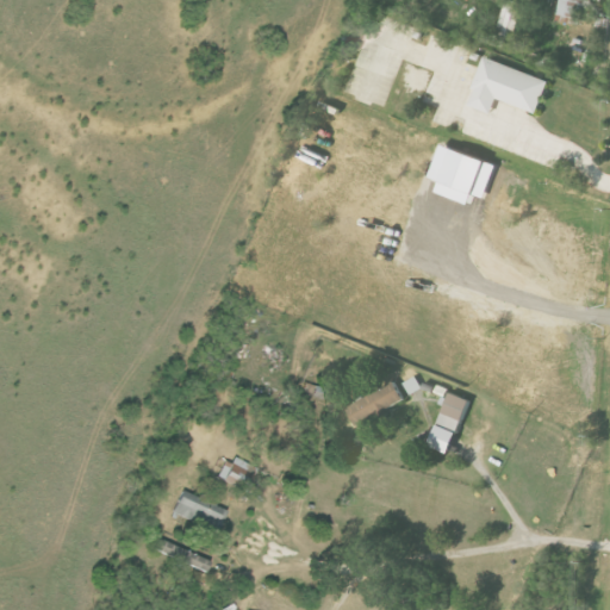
[(505,0),(498,36),(508,38),(514,12),(517,12),(520,2),(510,0),(505,0)]
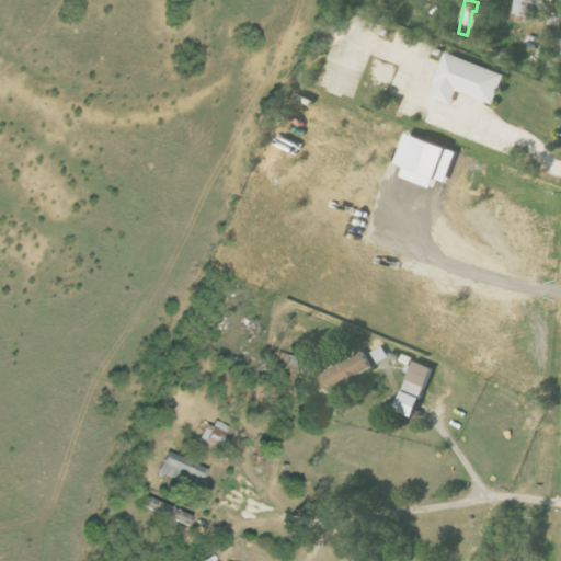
[(538,0),(515,0),(513,13),(536,18),(538,0)]
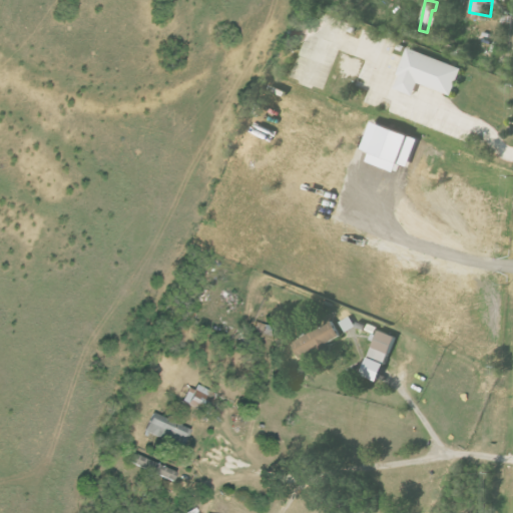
[(407,49),(460,69),(450,96),(397,76),(407,49)]
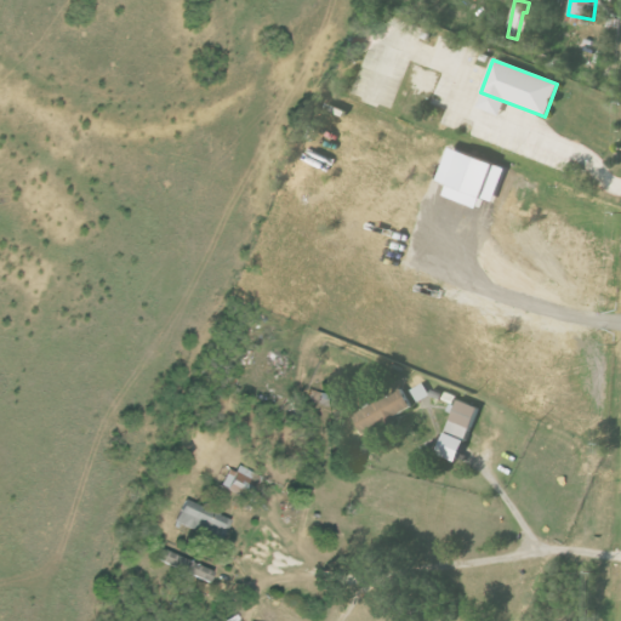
[(411,391),(417,403),(431,396),(423,383),(411,391)]
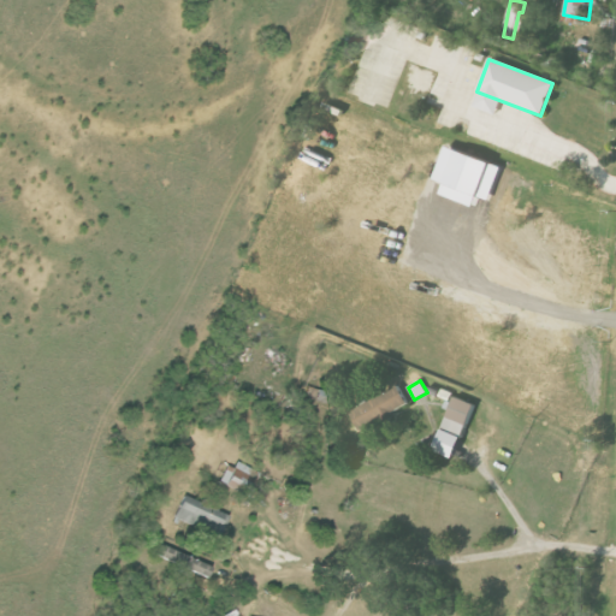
[(409,404),(398,386),(349,414),(360,432),(409,404)]
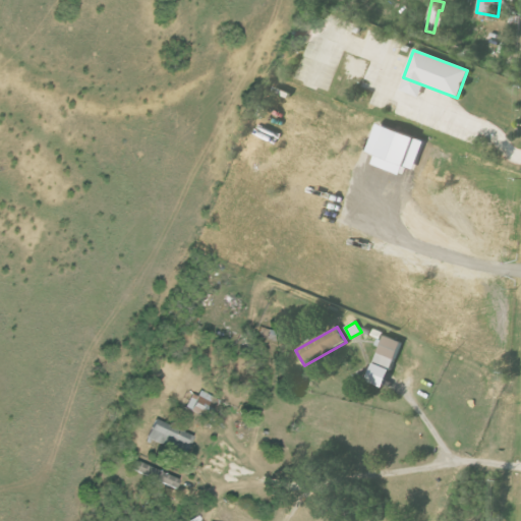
[(366,382),(384,389),(402,343),(385,336),(366,382)]
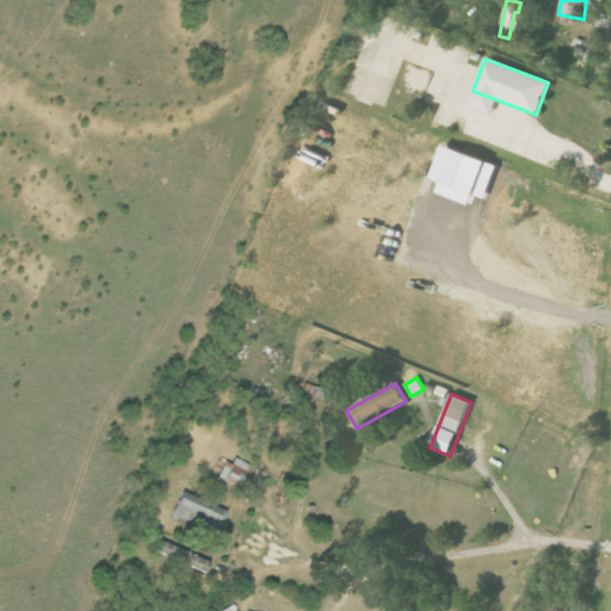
[(252,466),(233,457),(229,466),(223,463),(216,477),(242,488),(252,466)]
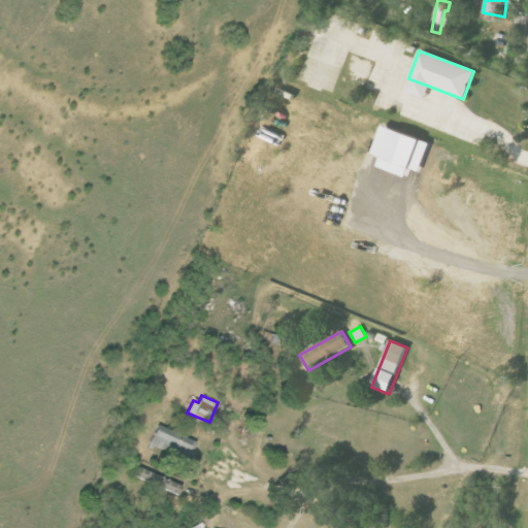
[(187,461),(195,441),(156,425),(147,444),(187,461)]
